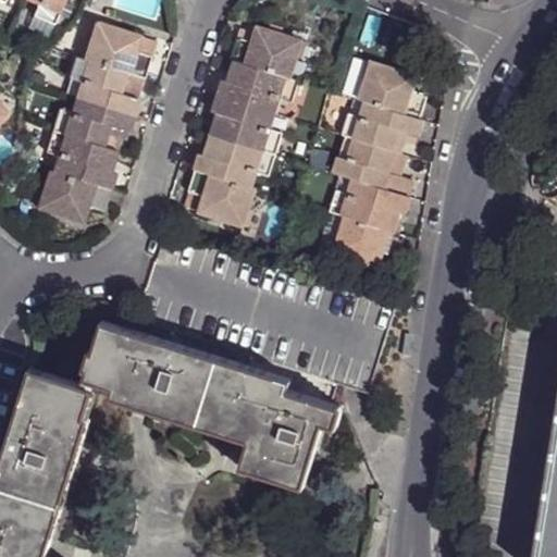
[(23,0),(36,5),(33,16),(52,24),(61,0),(23,0)]
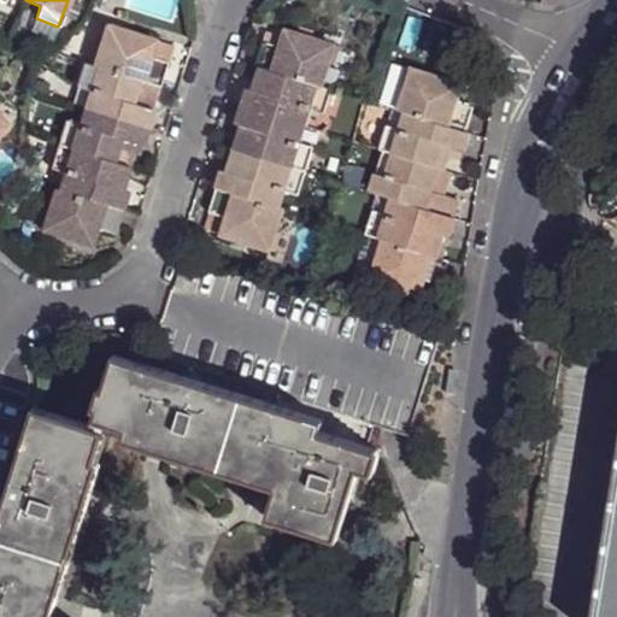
[(101,46),(94,69),(148,86),(157,89),(164,69),(148,63),(154,42),(139,37),(136,41),(128,39),(128,35),(101,27),(95,43),(101,46)]
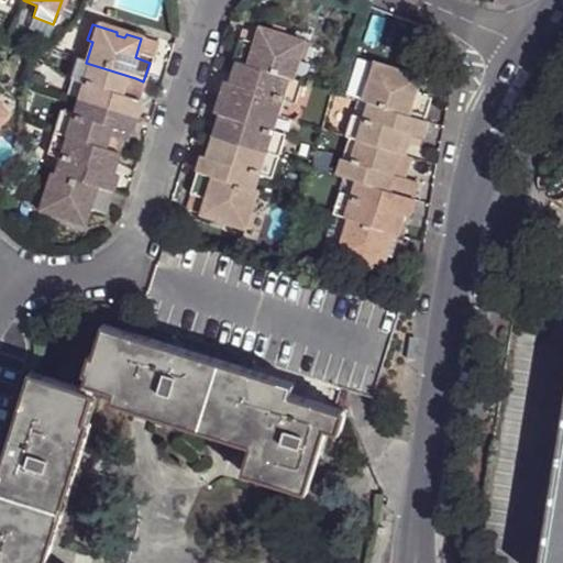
[(239,43),(232,63),(241,66),(289,81),(296,61),(300,62),(306,45),(279,37),(277,42),(271,40),(272,35),(261,33),(254,47),(239,43)]
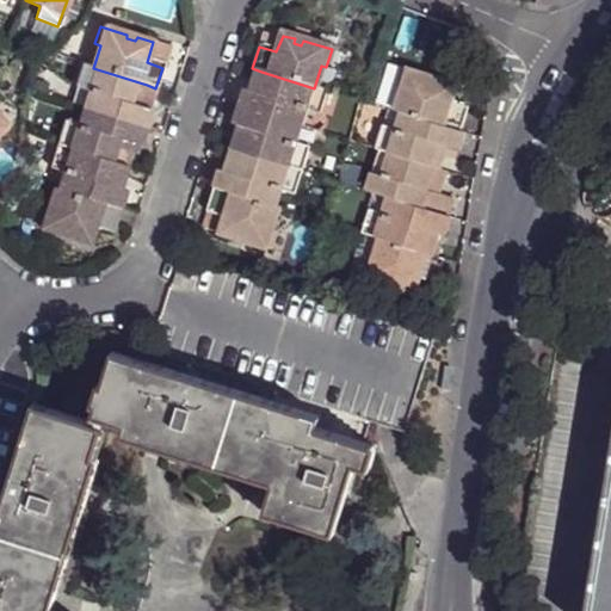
[(153,42),(147,62),(162,68),(168,47),(153,42)]
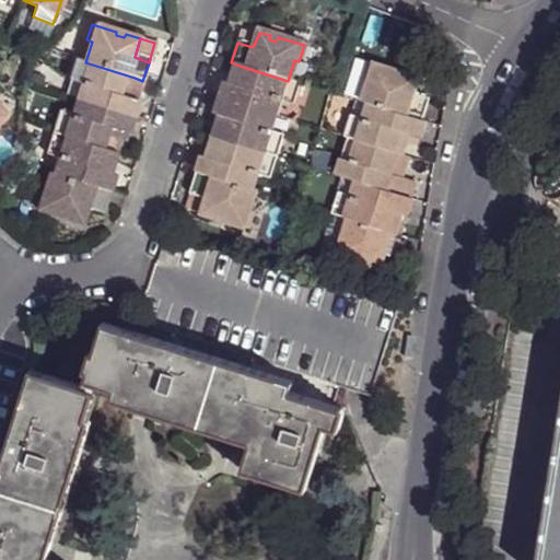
[(85,62),(76,59),(69,79),(81,82),(76,100),(132,116),(136,102),(135,102),(118,95),(120,85),(127,88),(135,78),(85,62)]
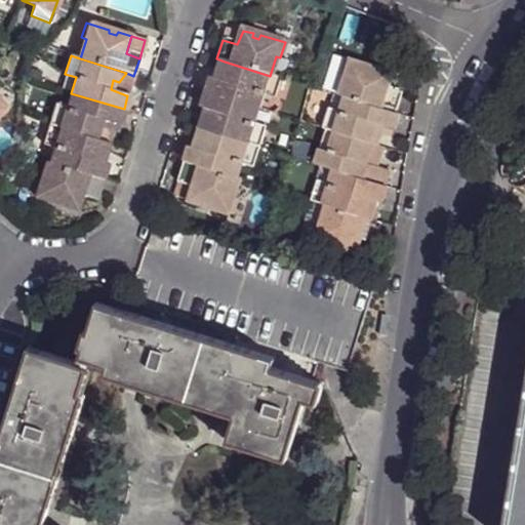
[(225,62),(216,58),(210,78),(229,83),(231,75),(227,73),(225,62)]
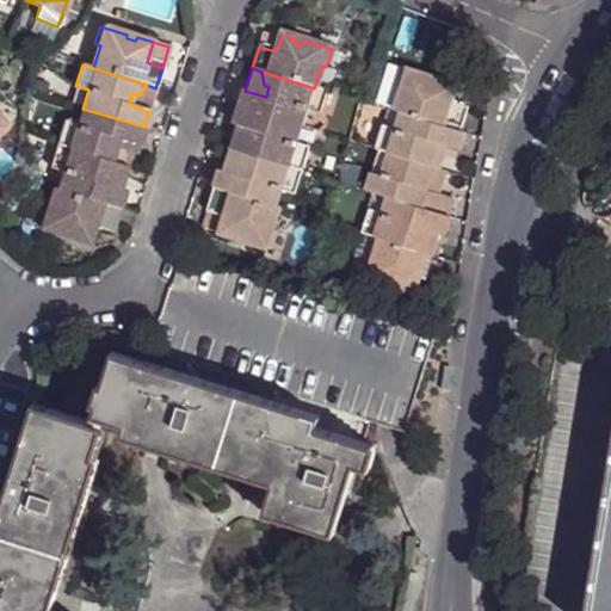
[(314,88),(261,72),(264,85),(269,87),(266,97),(245,91),(238,111),(300,130),(306,107),(319,112),(325,92),(314,88)]
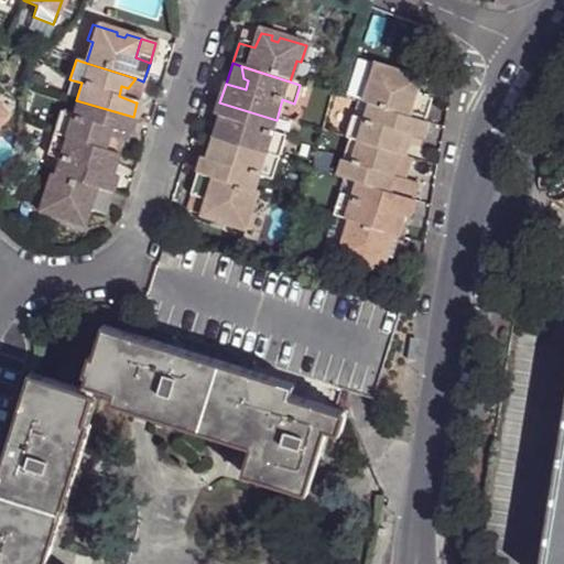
[(372,84),(365,106),(370,108),(422,125),(430,102),(416,97),(421,80),(410,77),(408,79),(401,79),(400,75),(373,66),(369,80),(372,84)]
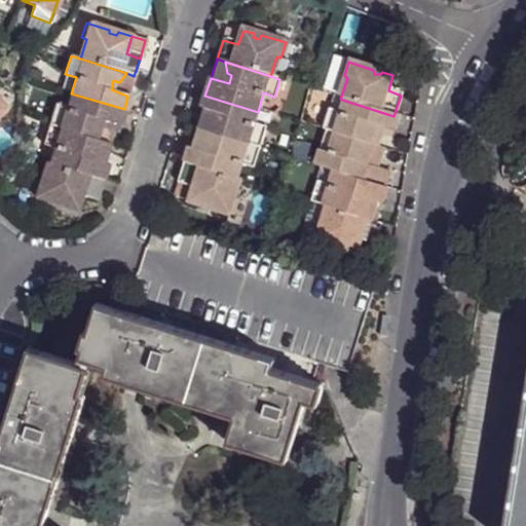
[(111,89),(126,96),(134,76),(126,73),(119,82),(113,80),(111,89)]
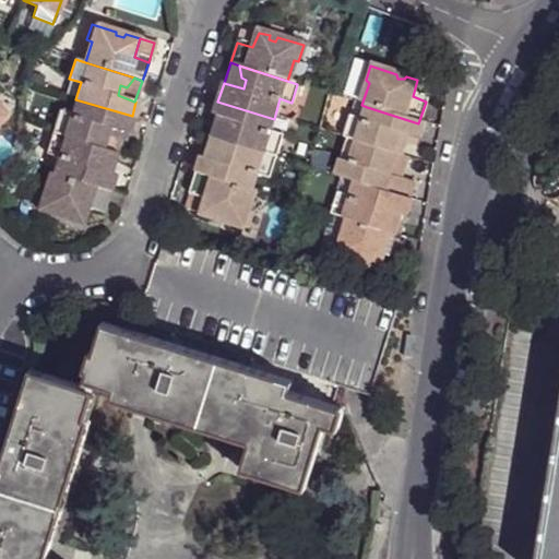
[(59,111),(52,132),(115,152),(115,142),(109,140),(113,130),(126,133),(132,116),(75,99),(71,113),(59,111)]
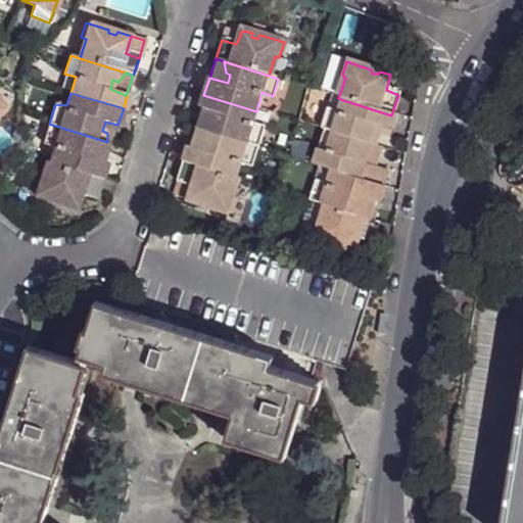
[(256,111),(203,95),(200,107),(219,112),(216,123),(212,123),(205,132),(257,147),(264,125),(253,122),(256,111)]
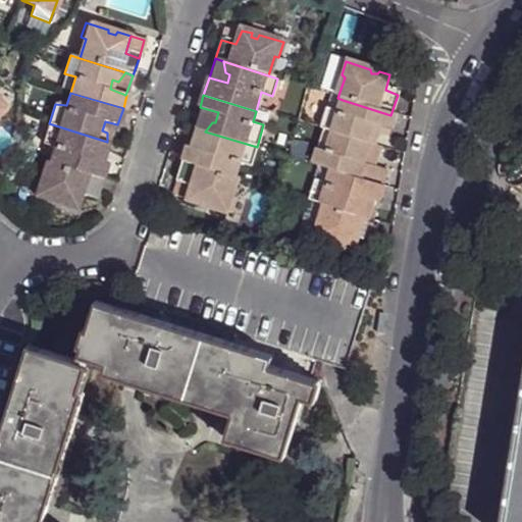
[(329,96),(325,108),(340,112),(343,100),(337,98),(329,96)]
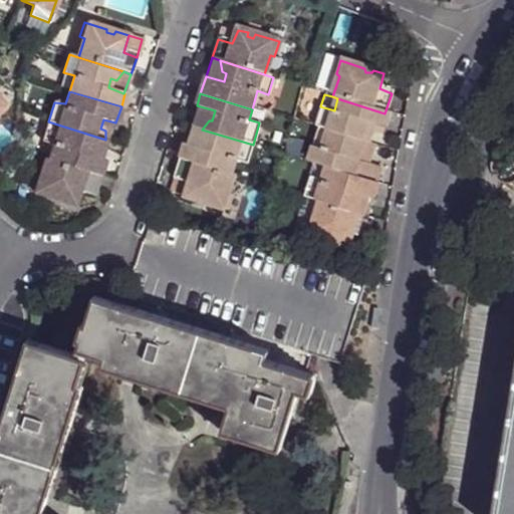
[(318,130),(369,146),(368,131),(365,130),(367,121),(387,126),(390,115),(384,113),(337,98),(334,110),(320,106),(313,127),(318,130)]
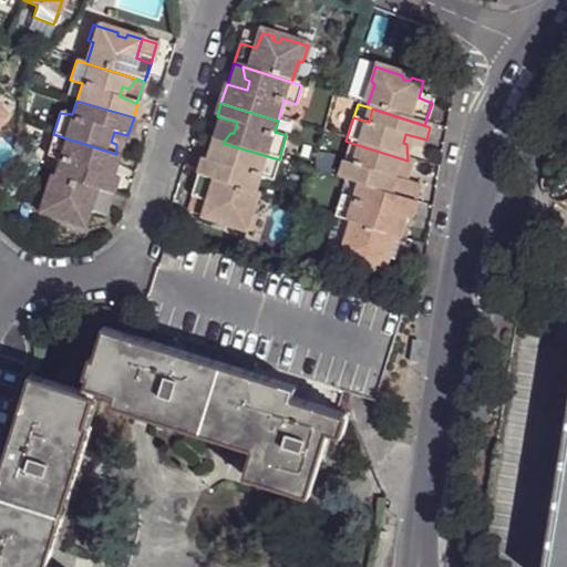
[(217,116),(212,140),(223,143),(230,133),(234,133),(237,122),(217,116)]
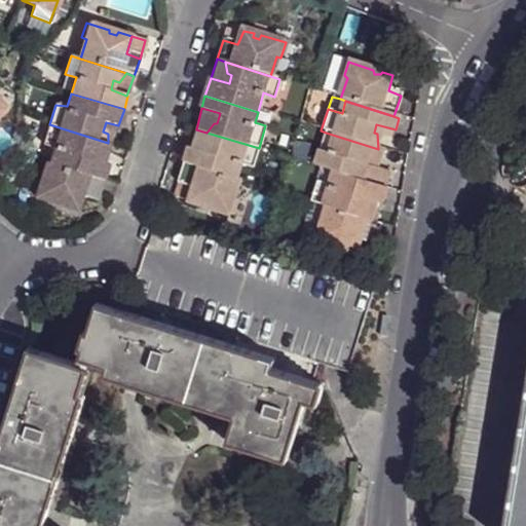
[(108,143),(112,144),(118,125),(106,122),(103,132),(108,134),(108,143)]
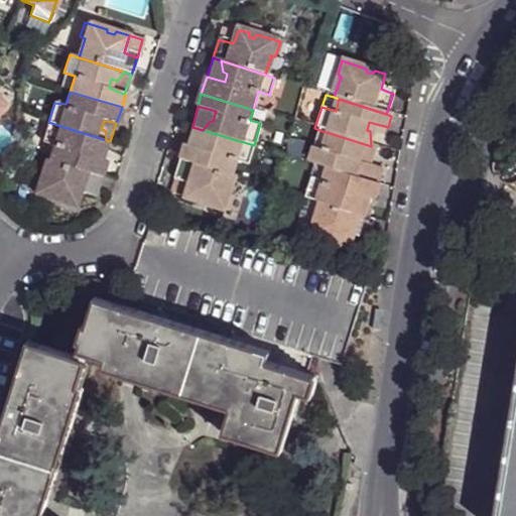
[(106,140),(48,122),(43,142),(53,146),(48,161),(100,176),(104,162),(92,158),(95,147),(100,150),(106,140)]
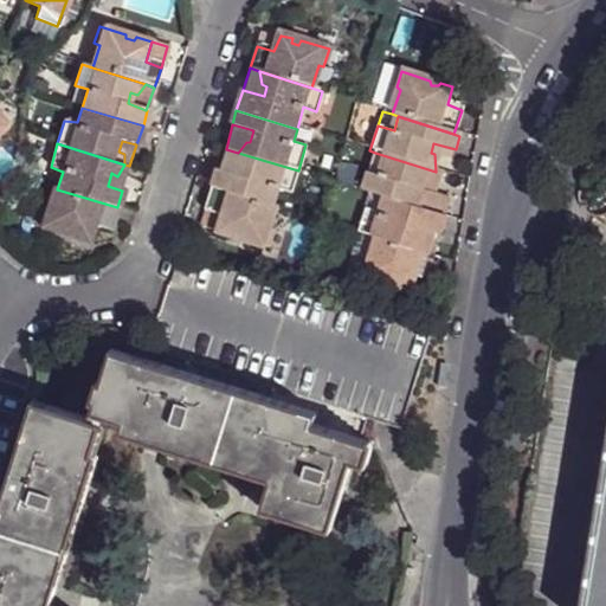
[(226,149),(218,171),(240,176),(243,167),(238,166),(238,153),(226,149)]
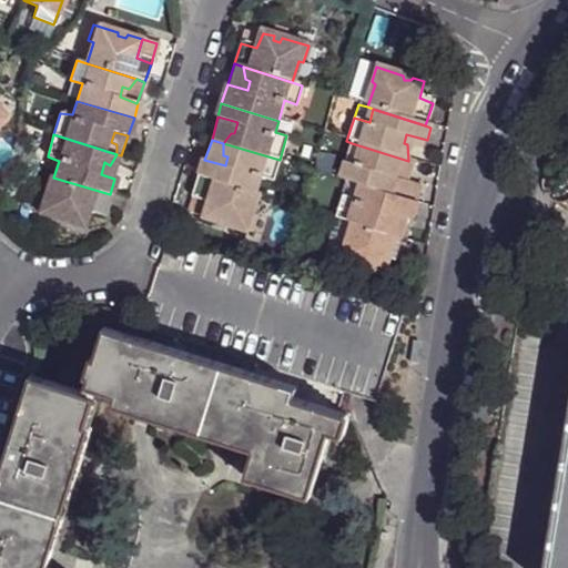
[(280,160),(223,143),(223,155),(227,156),(225,165),(204,160),(199,178),(255,196),(261,175),(274,179),(280,160)]
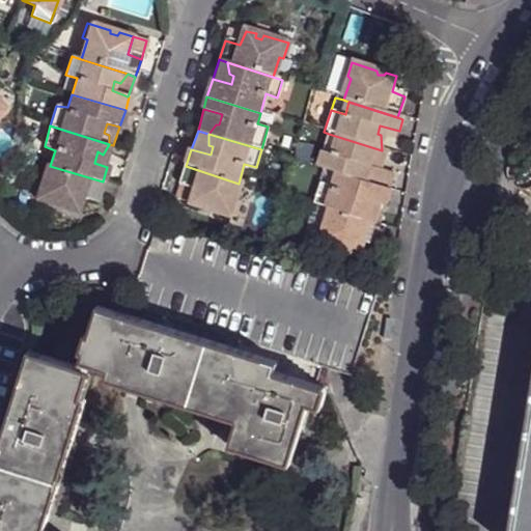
[(335,173),(336,174),(388,191),(392,174),(376,168),(379,163),(384,164),(388,152),(382,150),(329,134),(317,167),(335,173)]
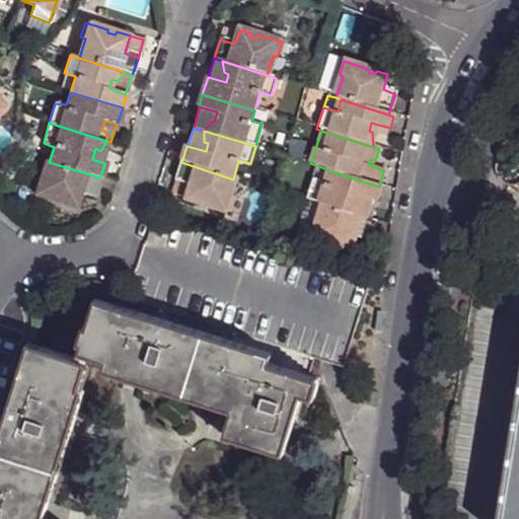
[(49,162),(46,161),(42,179),(36,178),(32,194),(55,201),(58,199),(63,201),(63,203),(76,207),(81,193),(94,196),(100,177),(49,162)]
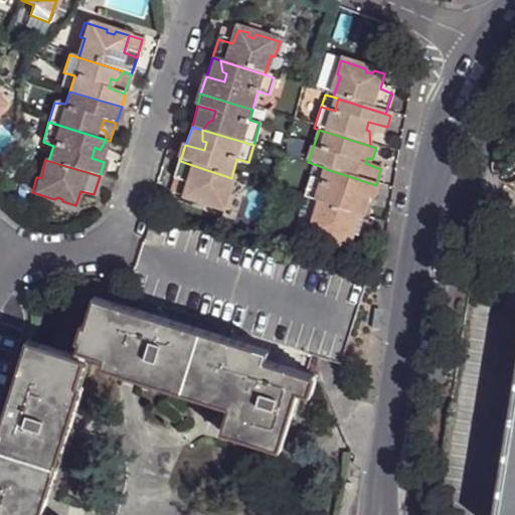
[(231,178),(180,161),(174,180),(188,185),(184,198),(197,203),(198,199),(205,202),(205,205),(228,212),(233,195),(230,194),(235,179),(231,178)]
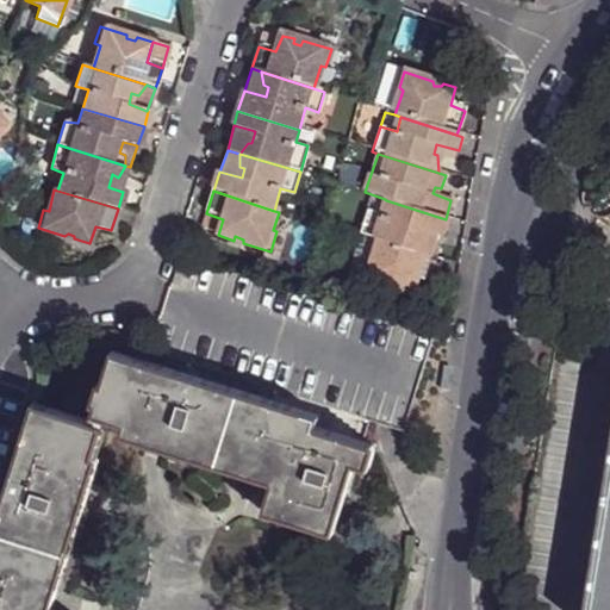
[(367,211),(359,236),(374,241),(423,255),(422,241),(418,238),(422,229),(439,232),(444,235),(449,219),(446,219),(386,200),(380,216),(367,211)]
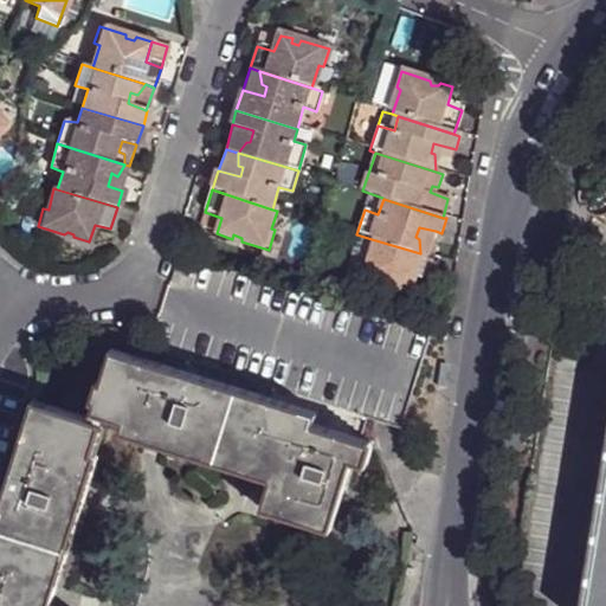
[(221,218),(205,212),(200,229),(217,233),(221,218)]
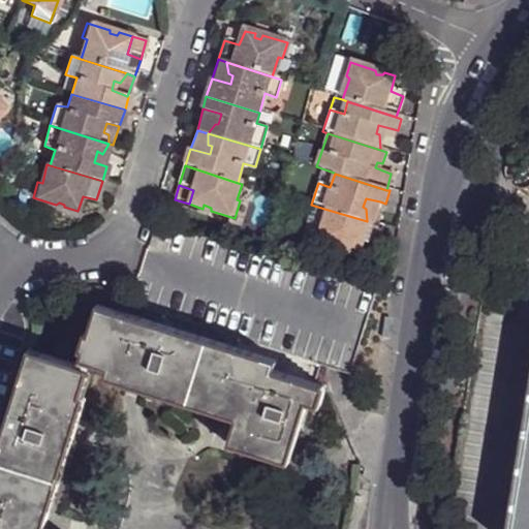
[(366,209),(367,221),(374,224),(380,201),(366,198),(363,207),(366,209)]
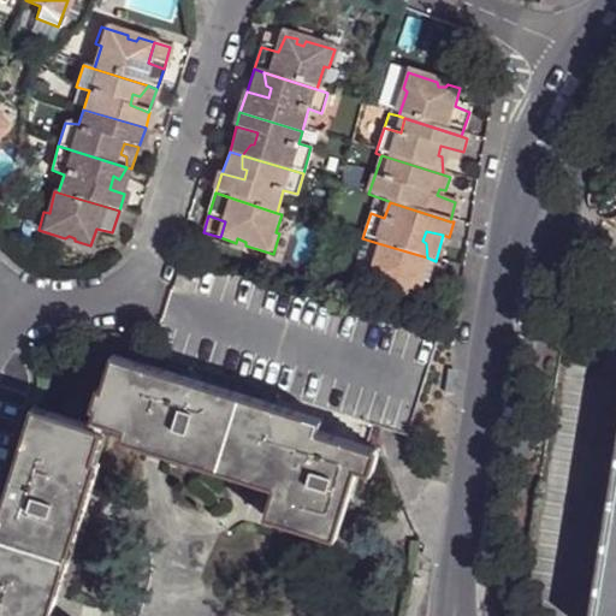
[(362,238),(349,276),(362,280),(367,262),(372,262),(378,243),(362,238)]
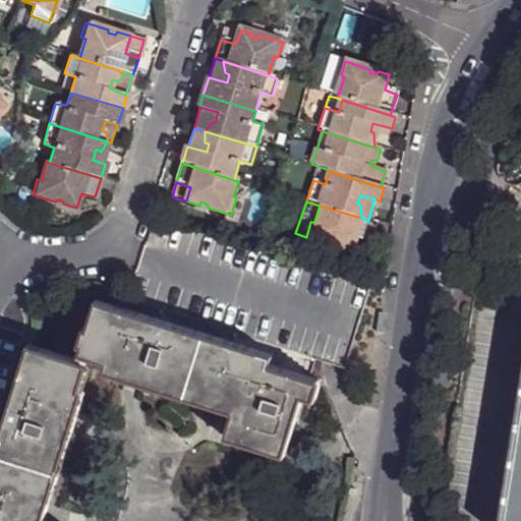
[(361,218),(320,206),(314,222),(310,222),(306,237),(330,245),(333,243),(338,245),(338,247),(349,251),(355,237),(368,241),(375,223),(368,221),(361,218)]
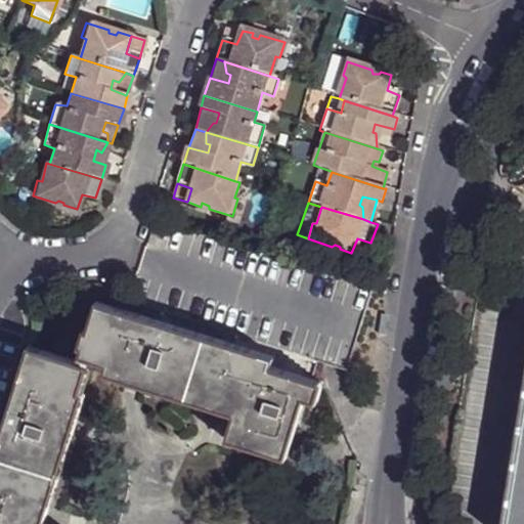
[(286,459),(303,400),(308,401),(315,381),(271,364),(273,358),(96,303),(78,358),(88,361),(214,402),(214,408),(234,416),(227,441),(286,459)]
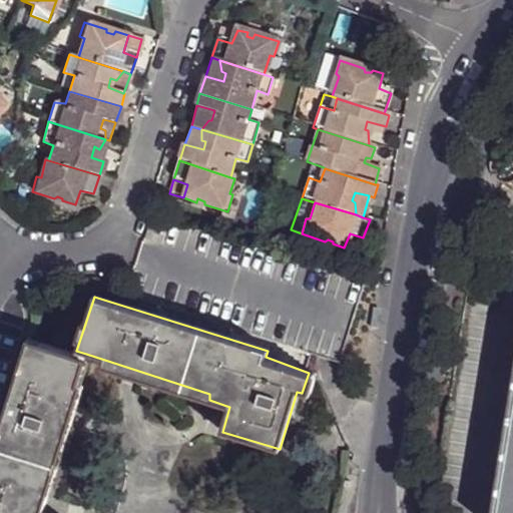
[(0,435),(0,512),(44,512),(50,497),(44,495),(76,387),(69,384),(77,359),(73,358),(28,344),(0,435)]
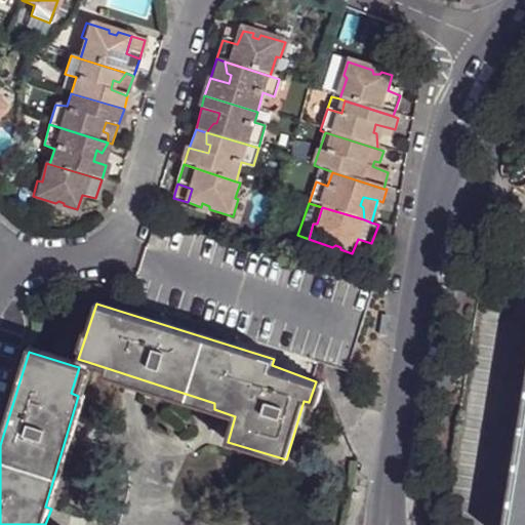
[(78,396),(88,362),(78,359),(75,366),(79,367),(71,393),(78,396)]
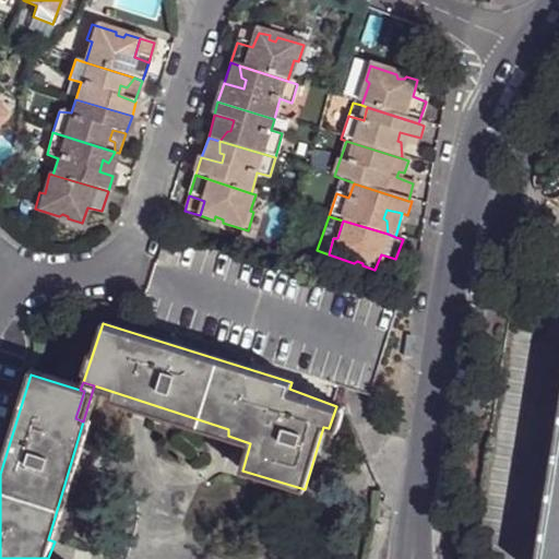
[(558,558),(558,401),(534,558),(558,558)]
